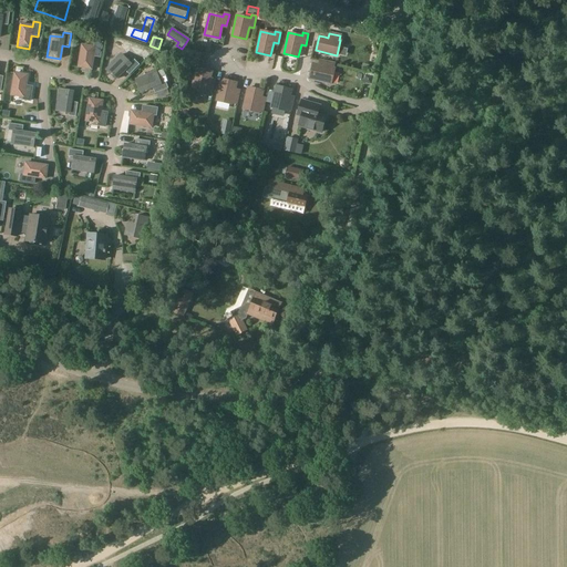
[(94,42),(93,48),(81,45),(78,68),(91,70),(92,57),(99,58),(101,43),(94,42)]
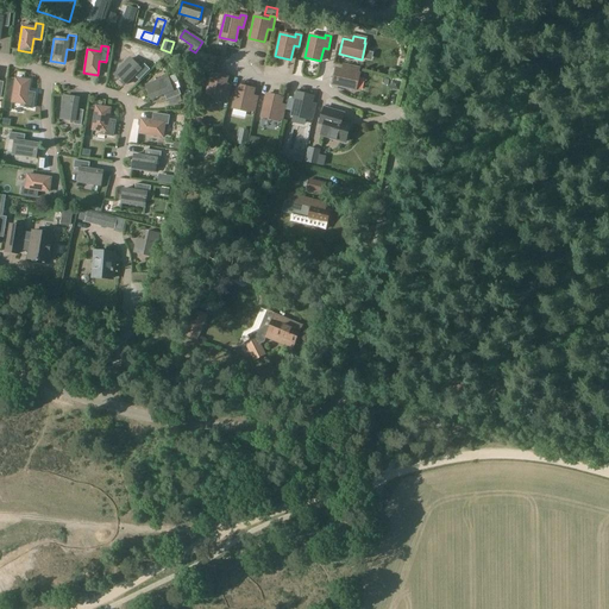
[(113,76),(123,86),(133,76),(138,81),(149,70),(143,64),(139,68),(130,58),(113,76)]
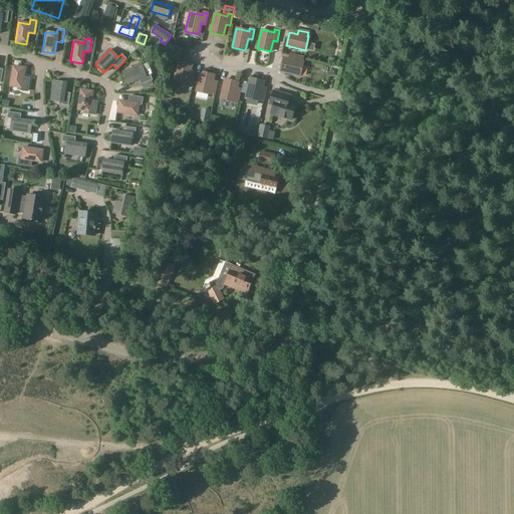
[(291,59),(288,58),(283,57),(280,71),(299,75),(302,62),(301,61),(302,57),(292,55),(291,59)]
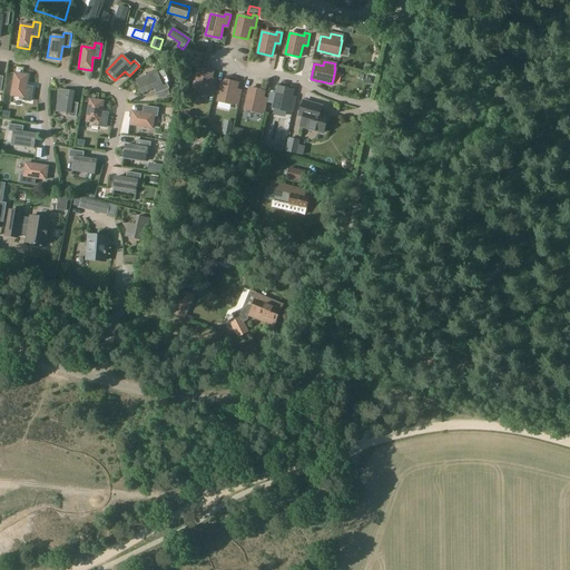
[(210,80),(210,78),(212,72),(197,69),(193,90),(207,94),(207,92),(212,92),(215,81),(210,80)]
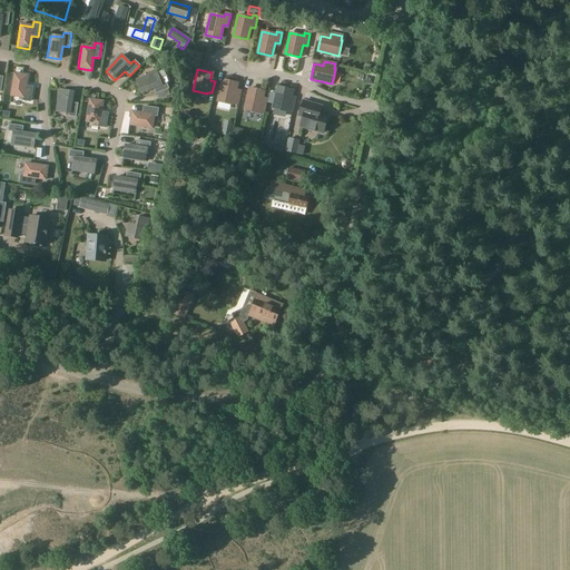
[(160,84),(156,72),(136,80),(140,92),(153,88),(155,95),(168,89),(166,82),(160,84)]
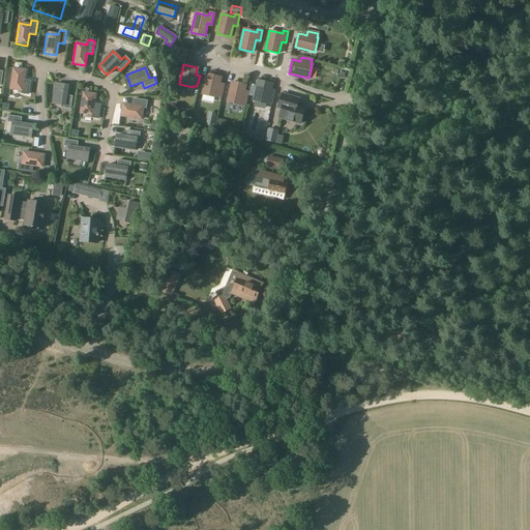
[(12,69),(9,89),(21,91),(20,93),(27,95),(29,82),(23,81),(25,70),(12,69)]
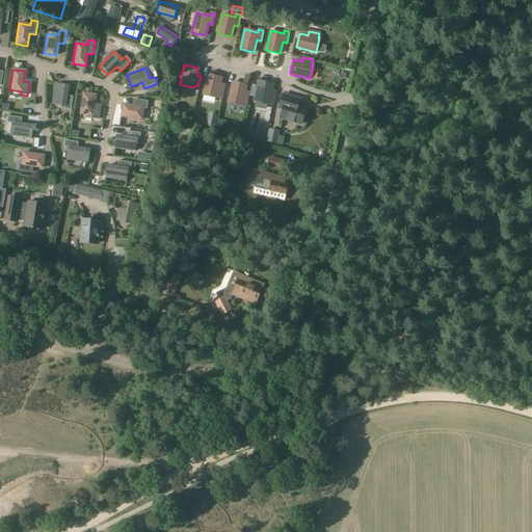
[(219,87),(221,78),(207,75),(203,95),(216,98),(217,96),(221,97),(223,88),(219,87)]
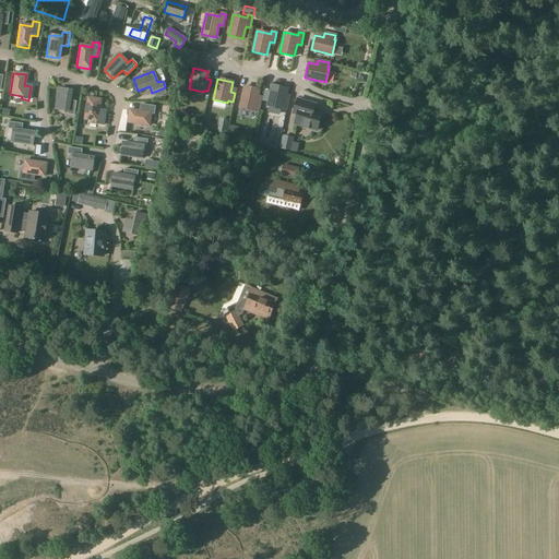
[(284,100),(285,96),(286,88),(272,85),(268,106),(282,109),(282,107),(286,108),(288,102),(284,100)]
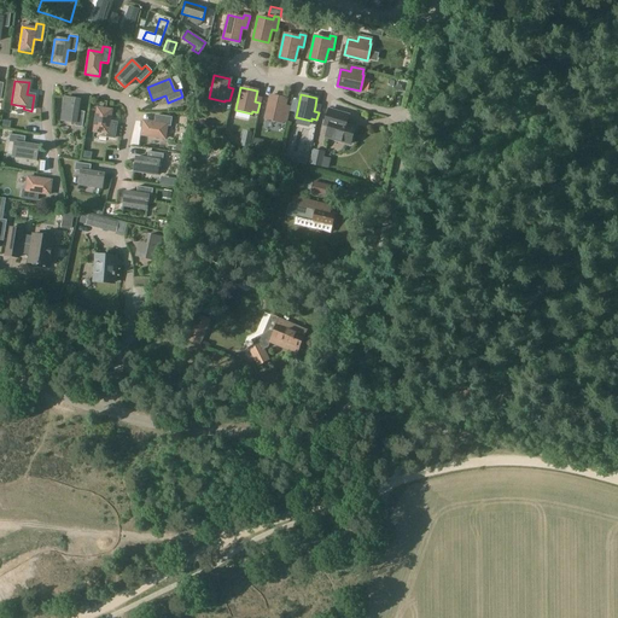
[(284,109),(285,105),(286,99),(270,95),(264,118),(280,122),(281,121),(286,122),(289,109),(284,109)]
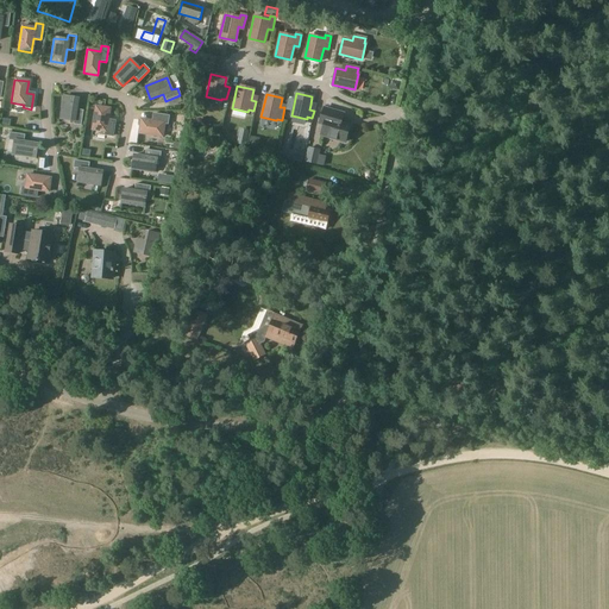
[(63,96),(60,120),(73,121),(73,125),(80,126),(82,111),(75,110),(77,99),(63,96)]
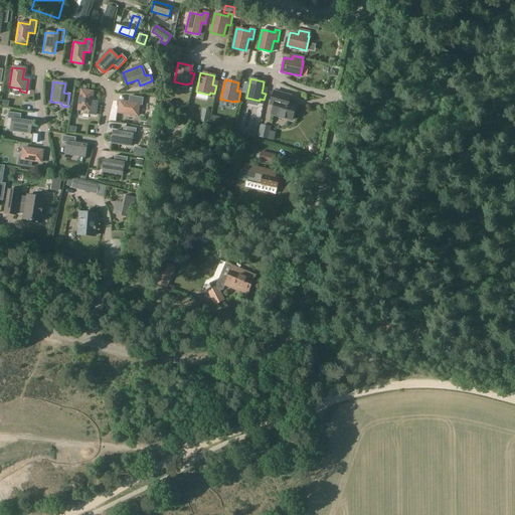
[(80,91),(77,110),(89,112),(89,115),(95,116),(97,103),(91,102),(93,92),(80,91)]
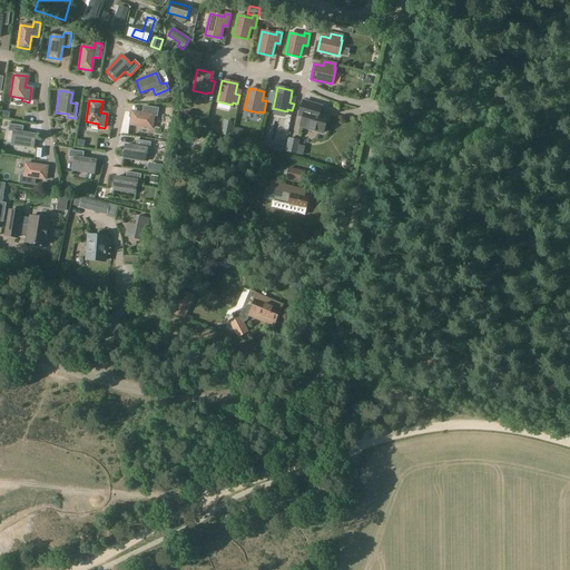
[(303,101),(298,115),(303,117),(303,118),(307,119),(305,127),(323,133),(327,117),(318,114),(321,106),(303,101)]
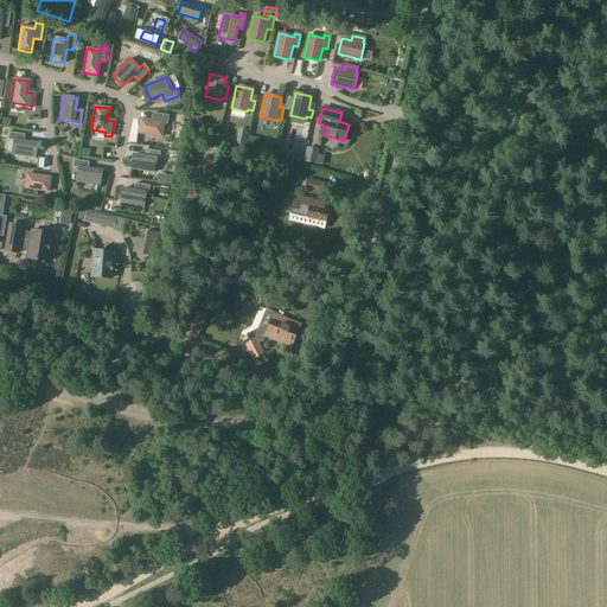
[(166,123),(167,116),(152,114),(151,121),(140,120),(138,133),(161,136),(164,123),(166,123)]
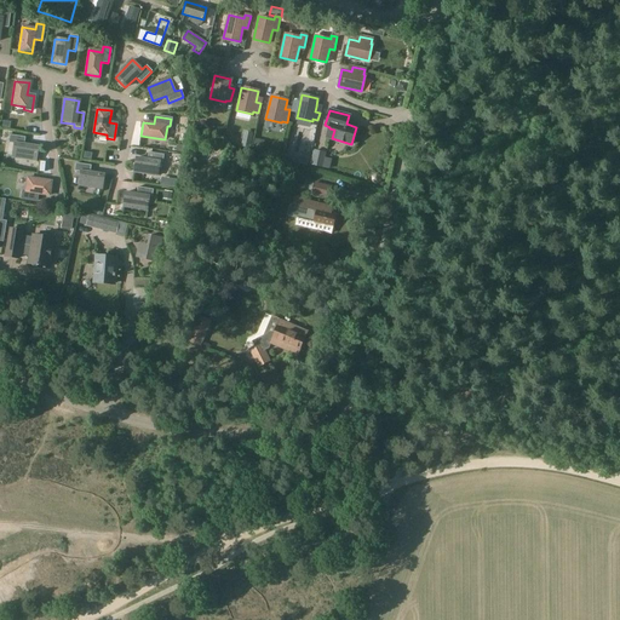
[(24,138),(9,136),(7,143),(13,144),(11,158),(35,161),(38,148),(23,145),(24,138)]
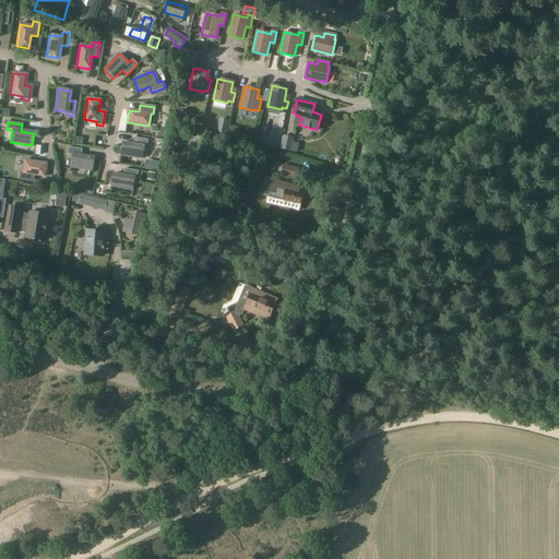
[(219,123),(217,133),(225,135),(227,126),(219,123)]
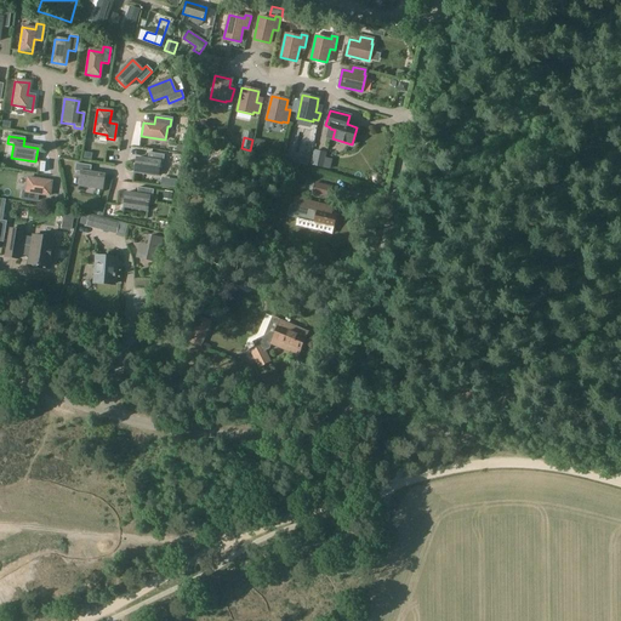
[(256,140),(254,151),(262,152),(265,142),(256,140)]
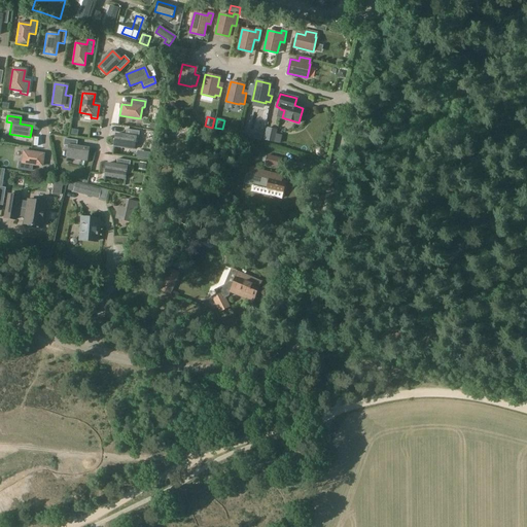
[(277,131),(267,129),(264,141),(274,143),(277,131)]
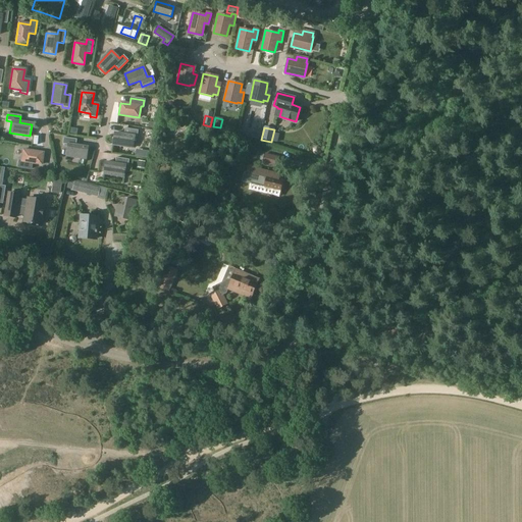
[(135,137),(137,137),(138,131),(124,128),(123,135),(114,133),(112,145),(133,148),(135,137)]
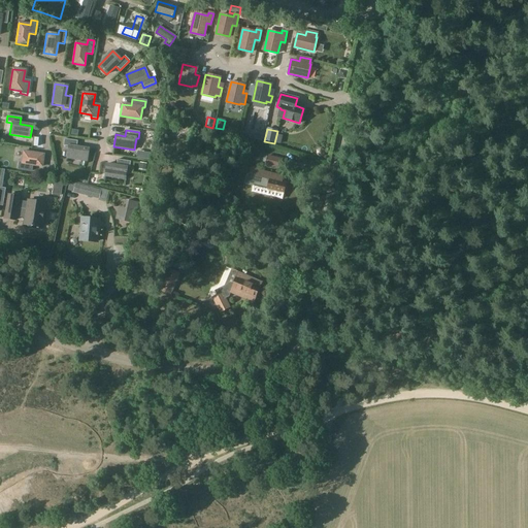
[(263,134),(256,132),(255,139),(262,141),(263,134)]
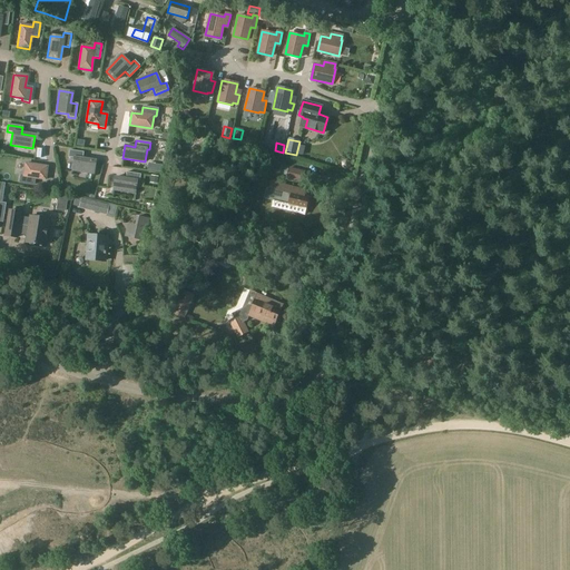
[(84,153),(69,150),(68,158),(74,158),(71,170),(94,174),(96,161),(82,159),(84,153)]
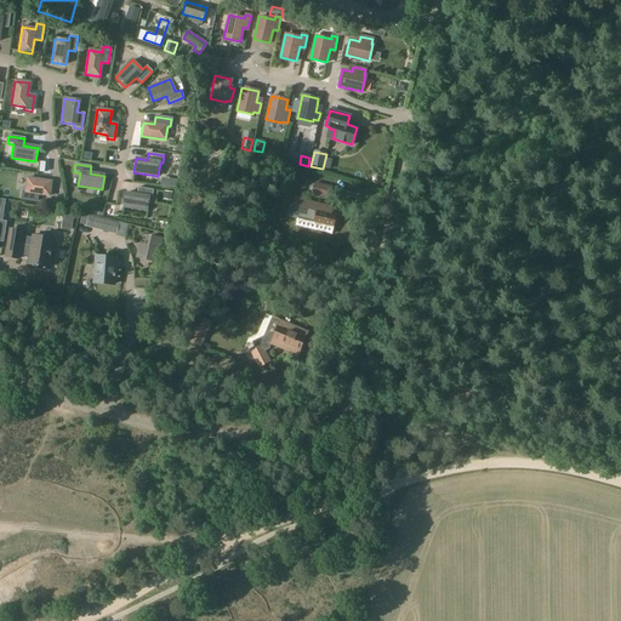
[(382,177),(376,175),(372,177),(372,183),(377,186),(382,182),(382,177)]
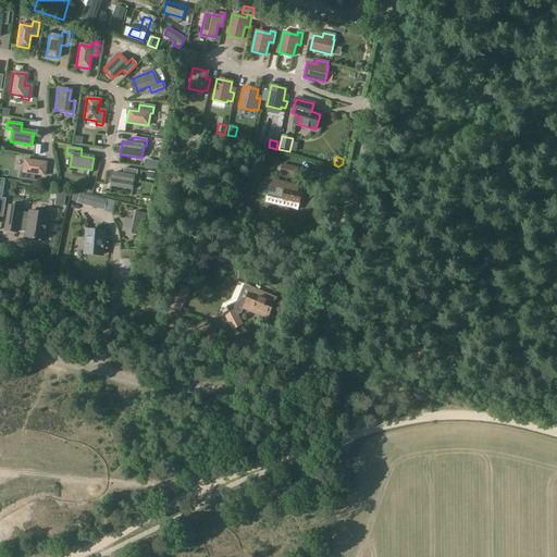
[(19,178),(33,181),(34,175),(45,176),(46,163),(25,160),(23,172),(20,172),(19,178)]
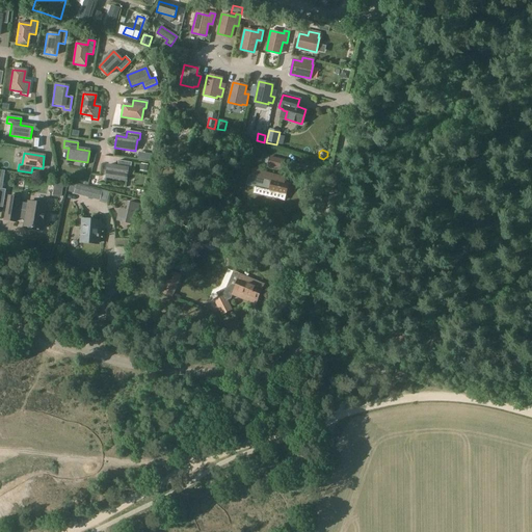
[(271,158),(268,166),(283,169),(285,161),(271,158)]
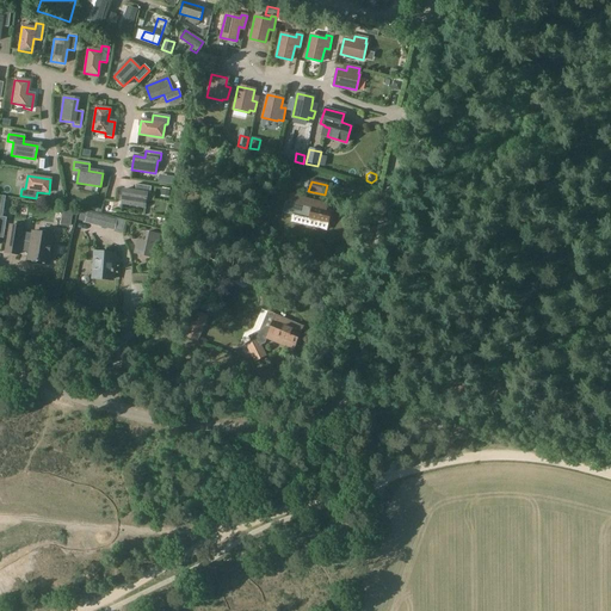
[(147,195),(149,195),(150,186),(135,185),(135,192),(123,190),(121,204),(144,208),(147,195)]
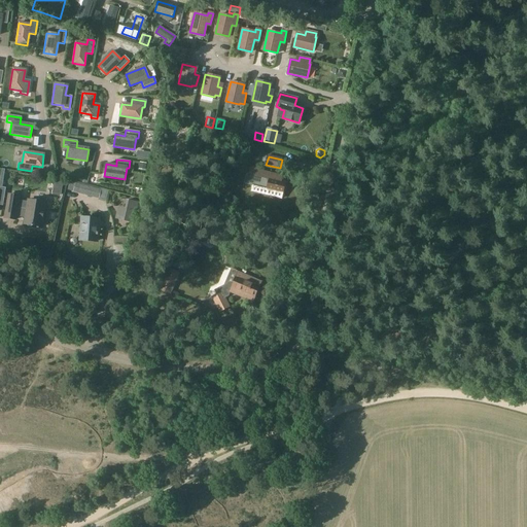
[(281,175),(250,168),(249,174),(254,176),(252,186),(251,190),(281,198),(282,192),(283,192),(283,190),(285,189),(286,185),(285,184),(285,182),(280,181),(281,175)]
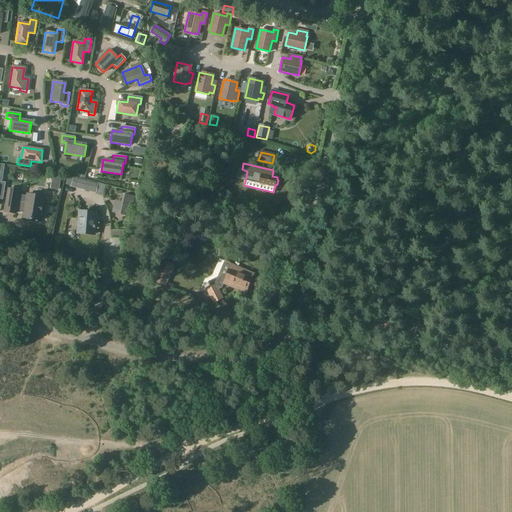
[(73,178),(71,187),(96,193),(96,191),(98,184),(73,178)]
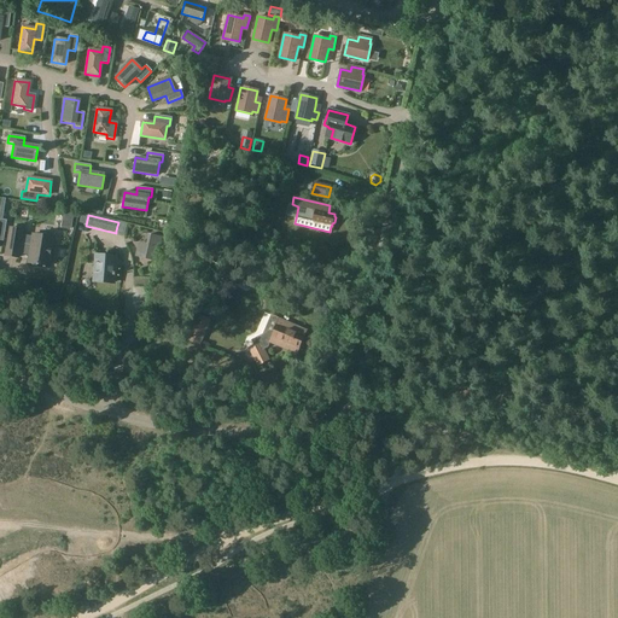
[(7,257),(19,258),(21,252),(31,254),(29,263),(51,267),(52,257),(54,257),(57,255),(57,252),(56,250),(53,249),(54,238),(34,235),(34,238),(23,235),(23,231),(11,229),(7,257)]
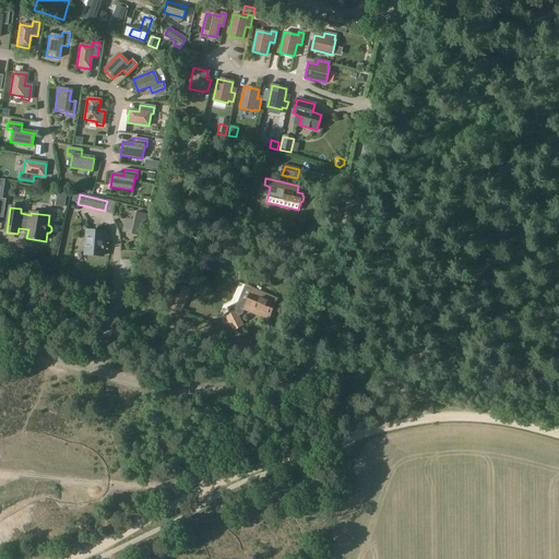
[(130,234),(138,236),(140,236),(145,215),(134,212),(132,222),(125,219),(121,233),(130,234)]
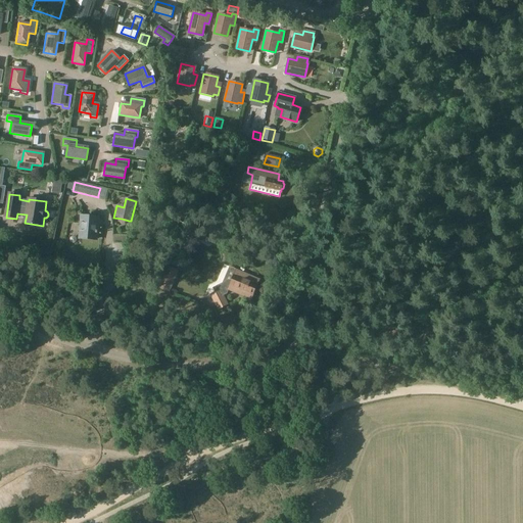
[(95,239),(97,219),(82,218),(80,238),(95,239)]
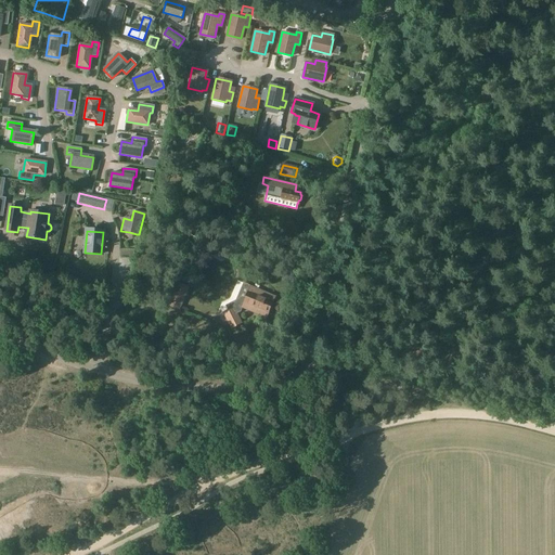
[(178,283),(173,294),(168,307),(179,311),(190,288),(178,283)]
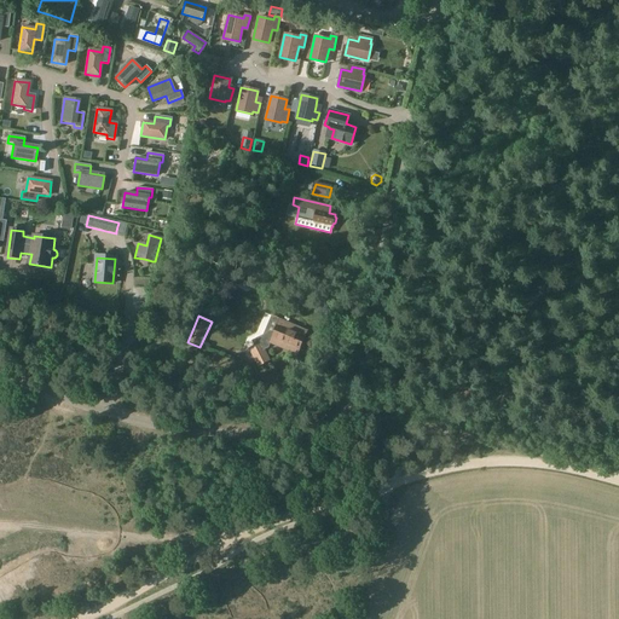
[(268,343),(262,346),(261,342),(250,348),(260,366),(271,360),(265,351),(273,346),(296,356),(305,337),(276,325),(268,343)]
